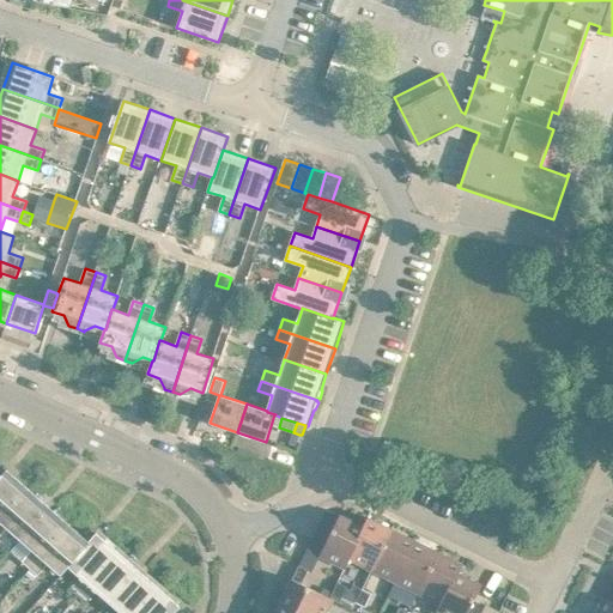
[(293,432),(290,443),(296,445),(299,435),(293,432)]
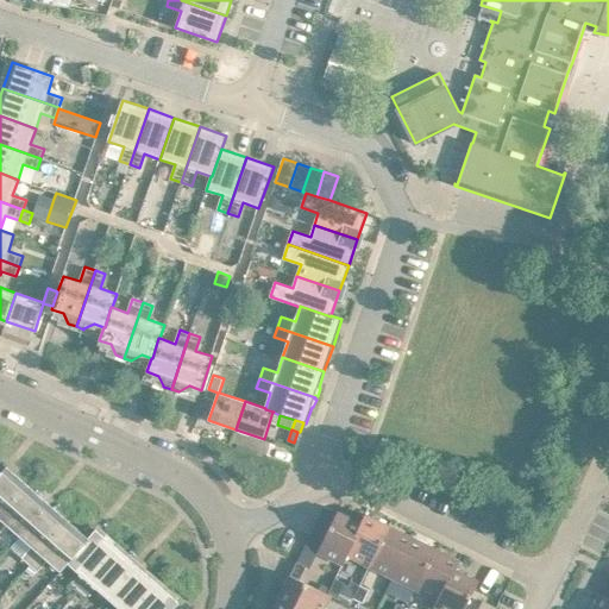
[(0,515),(27,484),(6,466),(0,473),(0,515)]
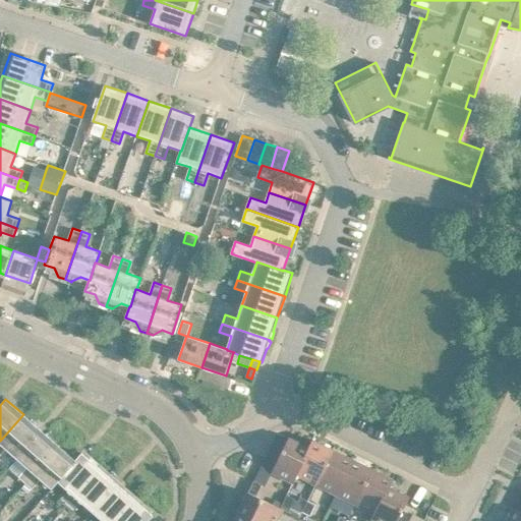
[(0,455),(6,449),(16,458),(41,430),(23,414),(0,441),(0,455)]
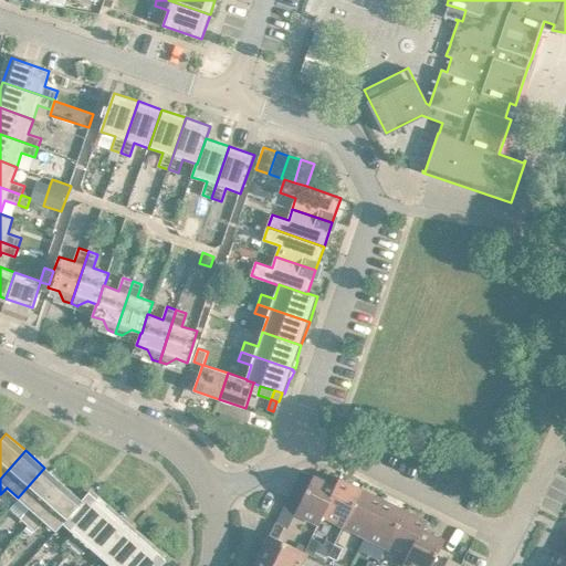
[(20,517),(28,524),(63,484),(44,468),(18,498),(29,507),(20,517)]
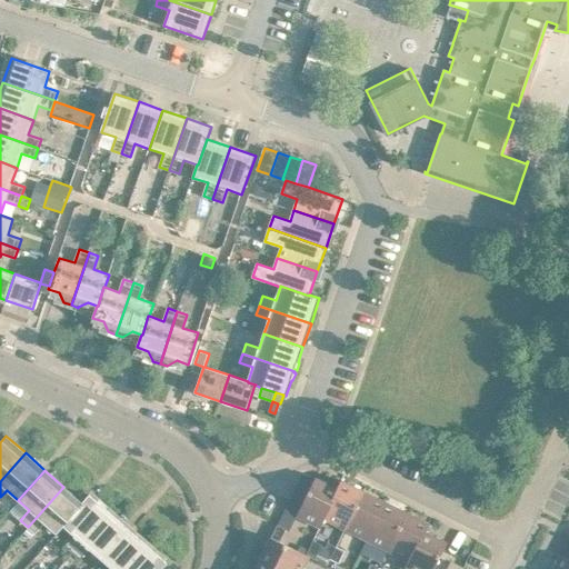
[(320,528),(325,519),(323,519),(338,489),(337,488),(316,478),(297,516),(320,528)]
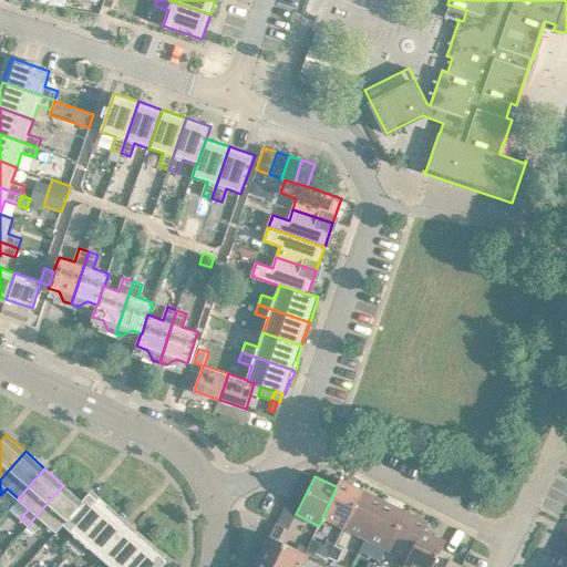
[(322,517),(323,517),(344,527),(362,490),(340,478),(336,486),(337,487),(322,517)]
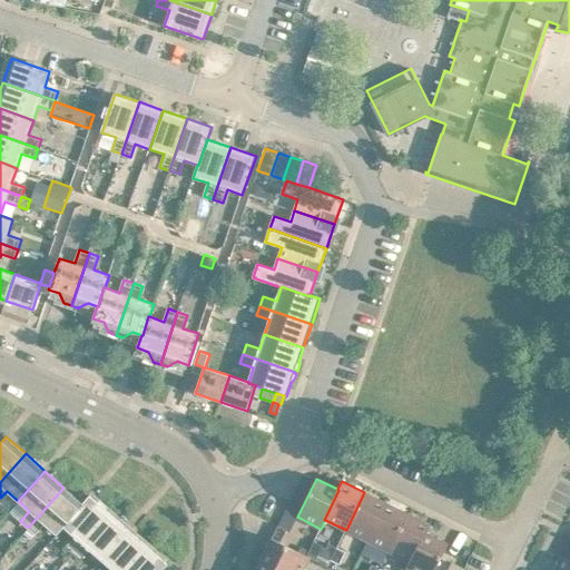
[(57,534),(64,527),(84,504),(82,503),(64,488),(28,528),(36,534),(45,524),(57,534)]
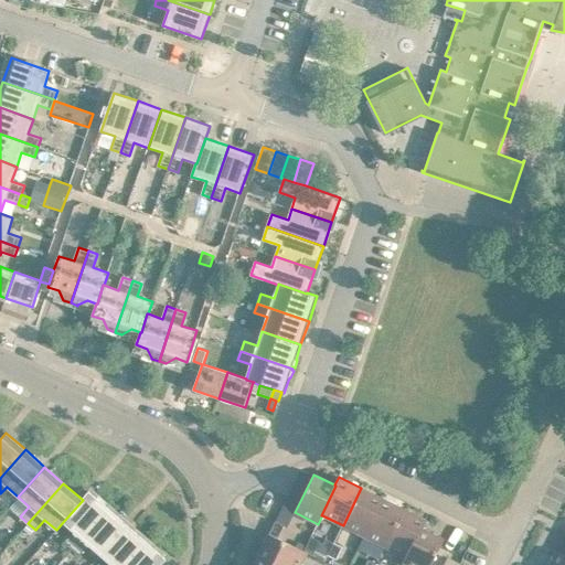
[(343,525),(364,536),(383,498),(361,488),(343,525)]
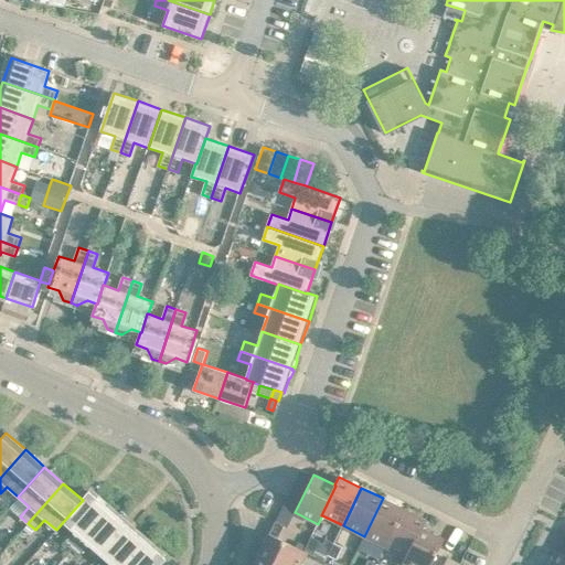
[(65,542),(73,548),(108,508),(88,491),(82,499),(83,500),(63,522),(74,532),(65,542)]
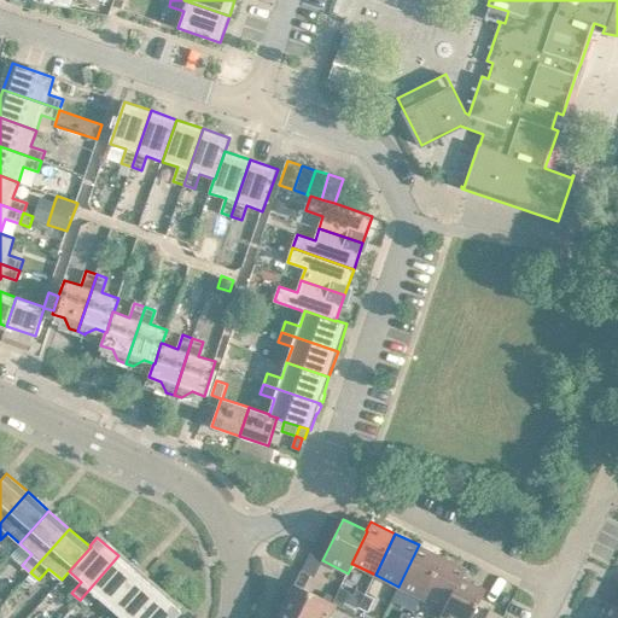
[(398,587),(421,598),(442,557),(419,544),(398,587)]
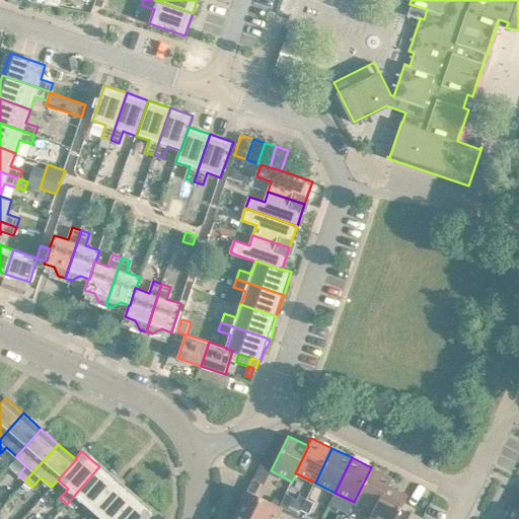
[(82,501),(92,510),(117,482),(99,466),(67,504),(73,510),(82,501)]
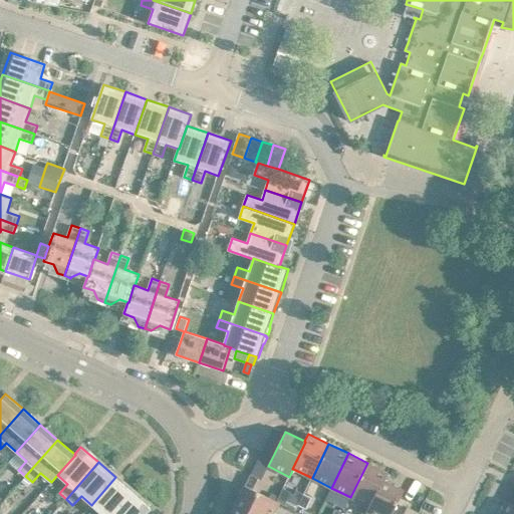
[(350,497),(369,506),(370,507),(383,480),(384,481),(388,473),(367,463),(350,497)]
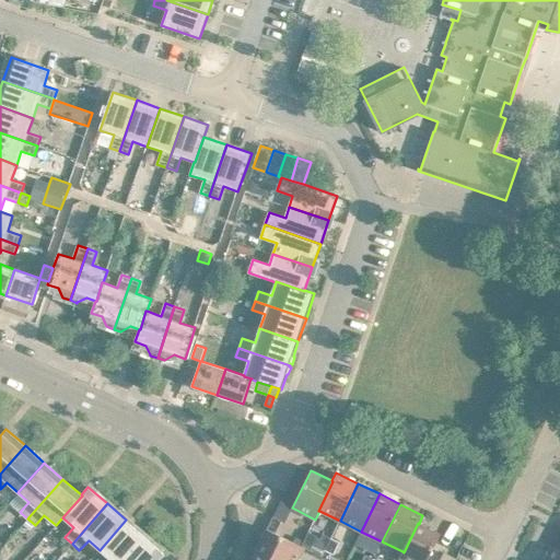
[(276,512),(273,516),(282,521),(284,522),(291,511),(279,505),(276,512)]
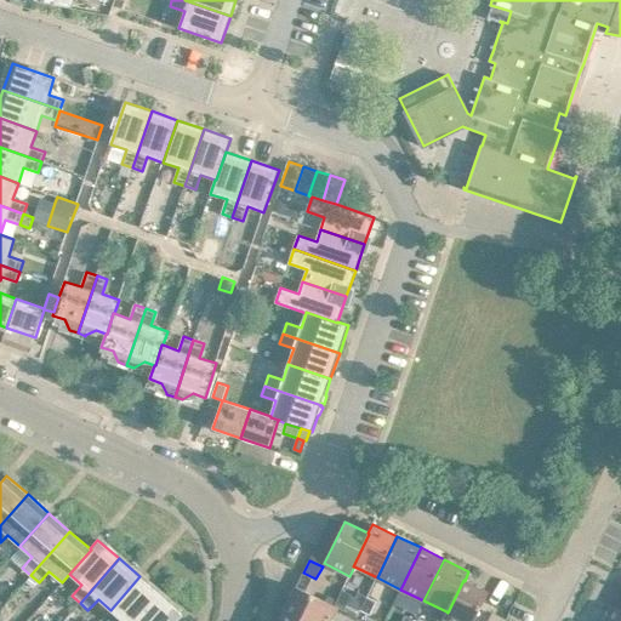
[(303,573),(296,586),(306,591),(313,577),(303,573)]
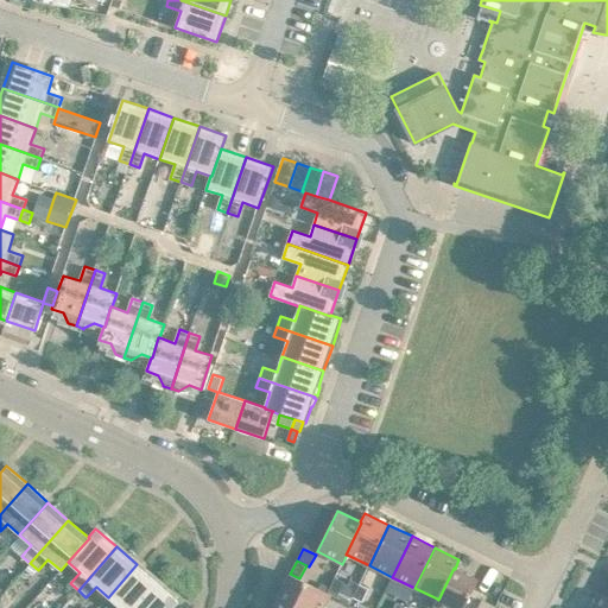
[(30,563),(25,569),(33,576),(38,570),(30,563)]
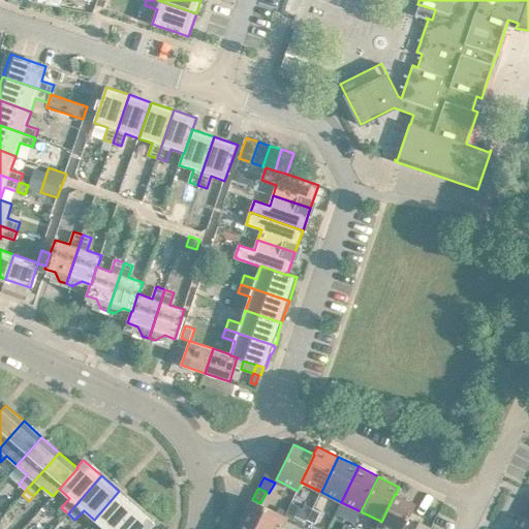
[(117,528),(136,506),(119,491),(94,520),(104,528),(117,528)]
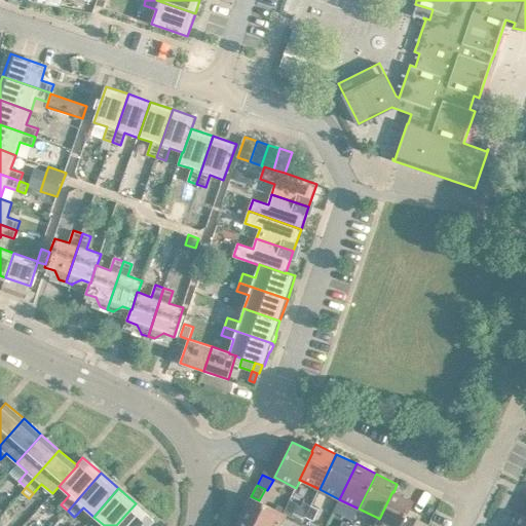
[(379,519),(378,518),(374,525),(401,525),(413,501),(393,492),(392,491),(379,519)]
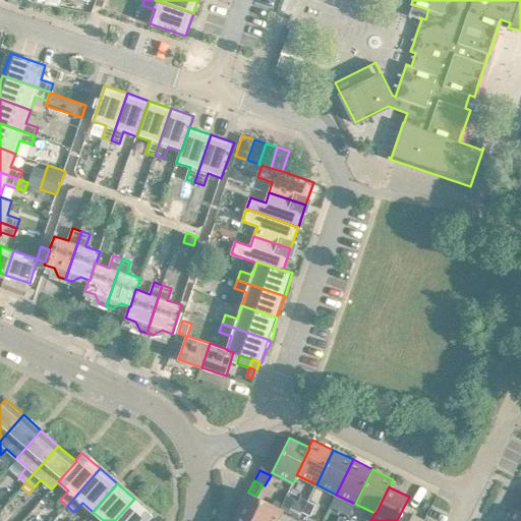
[(248,491),(238,513),(254,520),(277,520),(283,509),(256,496),(248,491)]
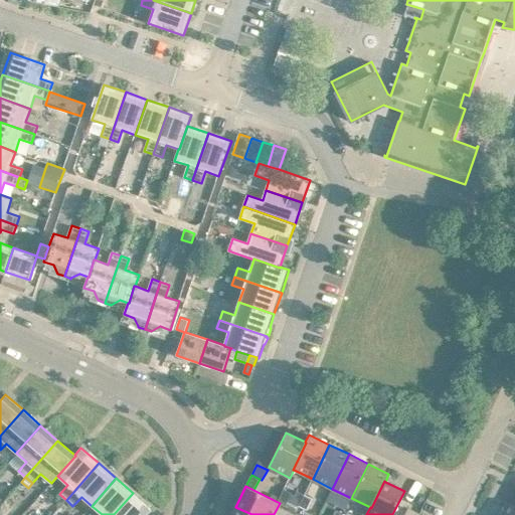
[(292,502),(299,506),(305,494),(297,491),(292,502)]
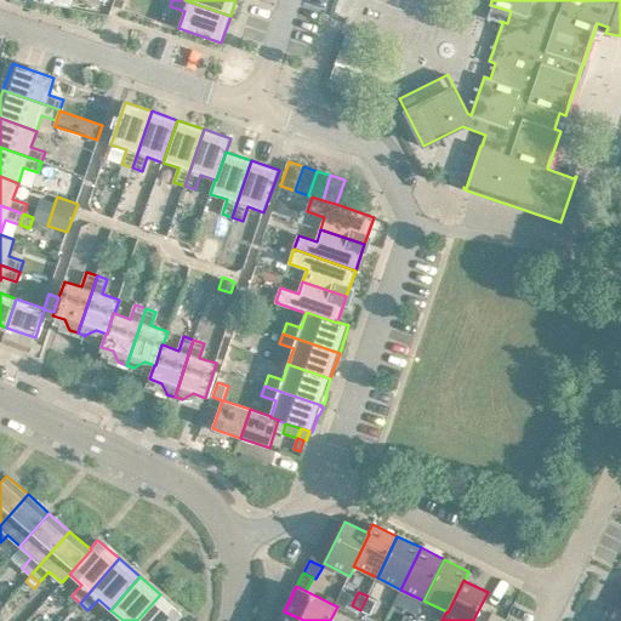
[(160,594),(137,620),(175,620),(182,614),(160,594)]
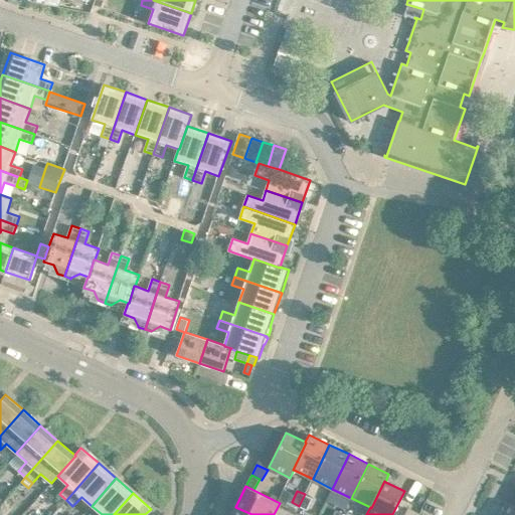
[(305,494),(299,506),(307,510),(313,498),(305,494)]
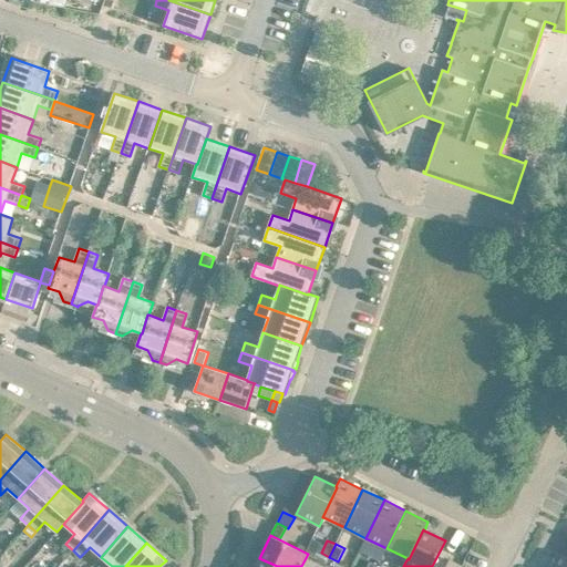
[(566,556),(559,553),(552,566),(566,566),(566,557),(566,558),(566,557),(566,556)]
